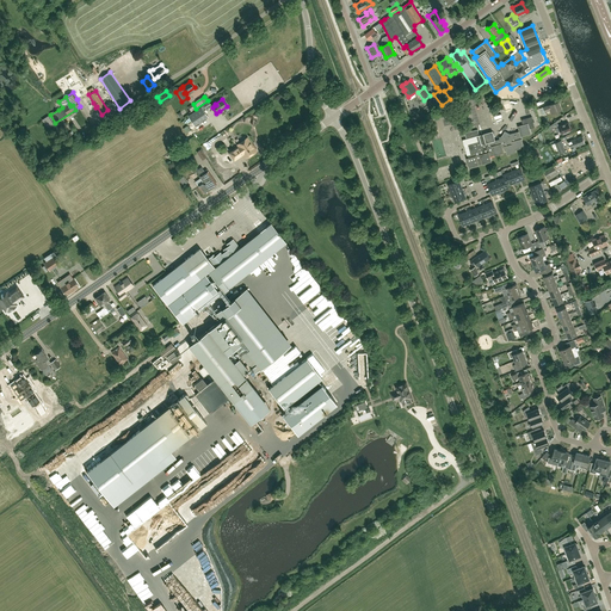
[(562,110),(560,102),(539,109),(542,115),(545,113),(545,112),(550,110),(551,113),(562,110)]
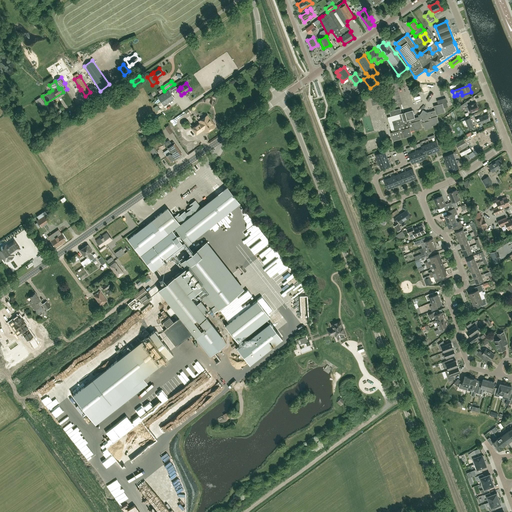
[(174,98),(169,89),(157,97),(163,106),(174,98)]
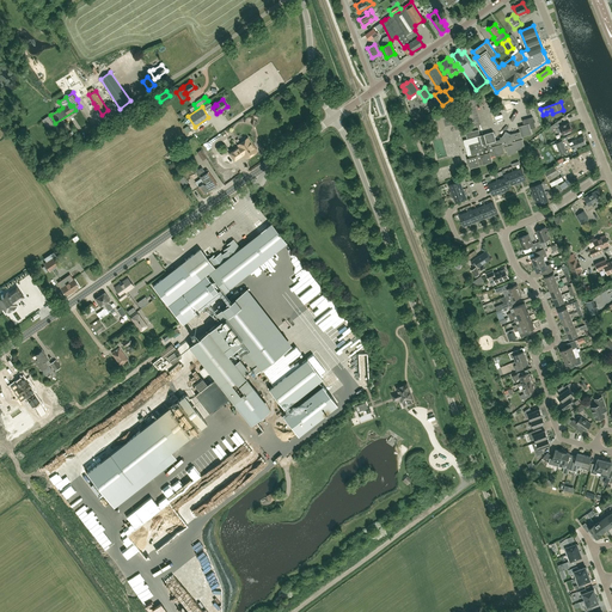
[(46,122),(49,127),(54,124),(48,116),(42,120),(44,123),(46,122)]
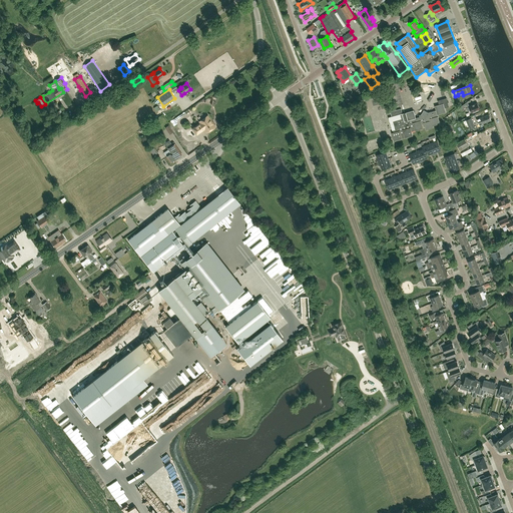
[(400,114),(401,116),(401,118),(393,121),(396,131),(392,132),(394,140),(413,135),(412,131),(423,128),(422,124),(424,123),(426,129),(434,127),(433,125),(440,123),(438,114),(446,112),(445,108),(449,106),(447,98),(438,100),(439,104),(435,106),(436,110),(428,112),(424,110),(421,114),(422,115),(420,116),(416,118),(414,110),(400,114)]
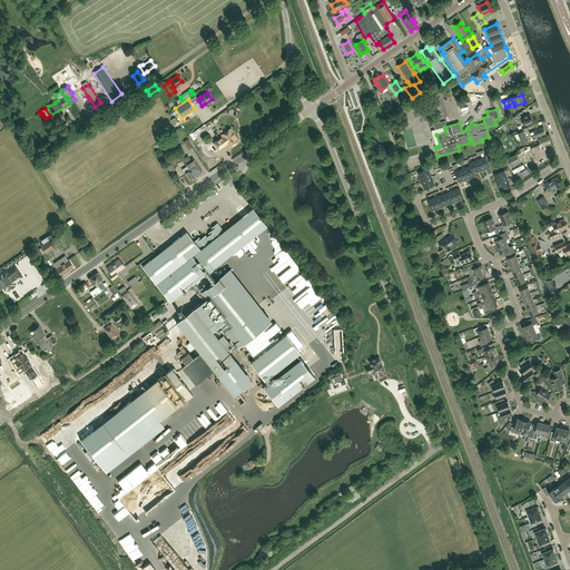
[(528,123),(533,120),(530,114),(521,117),(520,112),(504,124),(505,125),(512,121),(513,121),(519,118),(519,119),(520,123),(522,121),(524,125),(528,124),(528,123)]
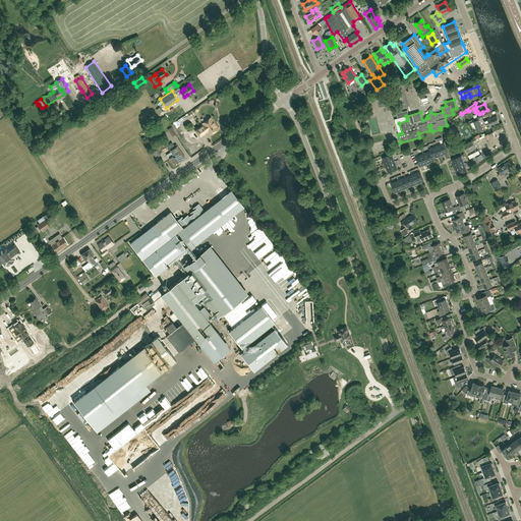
[(487,129),(491,128),(490,125),(499,122),(497,116),(484,121),(487,129)]
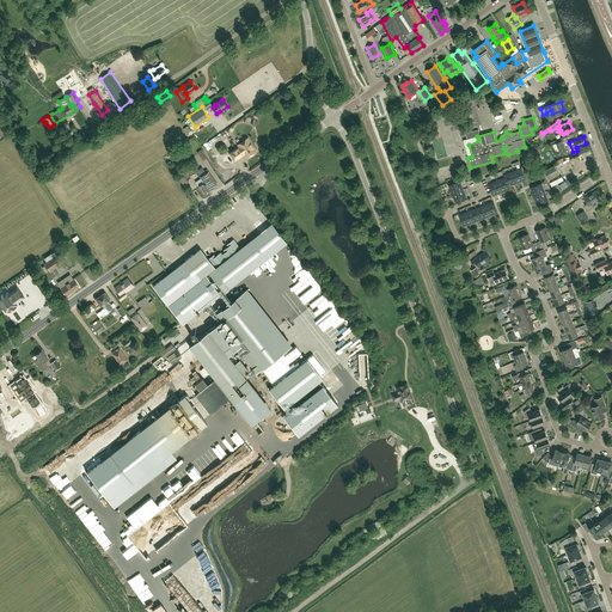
[(246,157),(256,151),(248,138),(238,145),(239,147),(230,153),(234,160),(244,153),(246,157)]
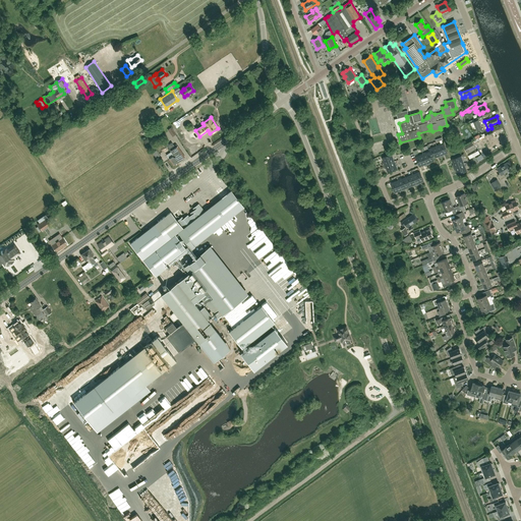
[(477,131),(482,129),(478,119),(473,122),(477,131)]
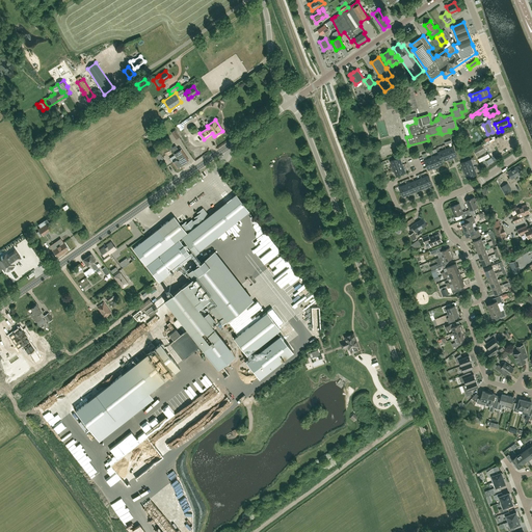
[(178,139),(182,136),(178,129),(174,132),(178,139)]
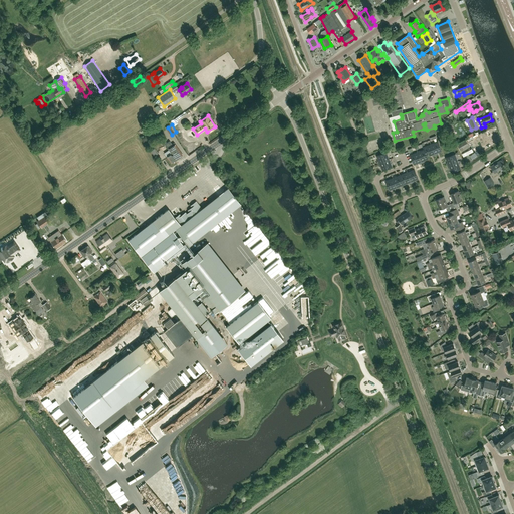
[(489,132),(478,136),(481,144),(492,139),(489,132)]
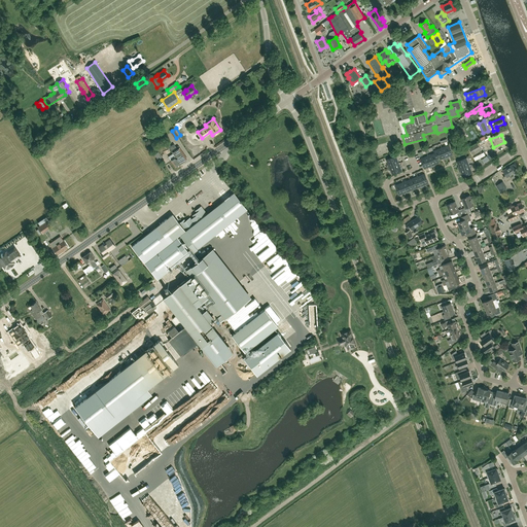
[(177,160),(179,164),(187,159),(178,146),(176,147),(175,146),(174,147),(172,145),(170,146),(165,138),(161,141),(167,149),(169,147),(173,153),(173,154),(177,151),(181,157),(177,160)]
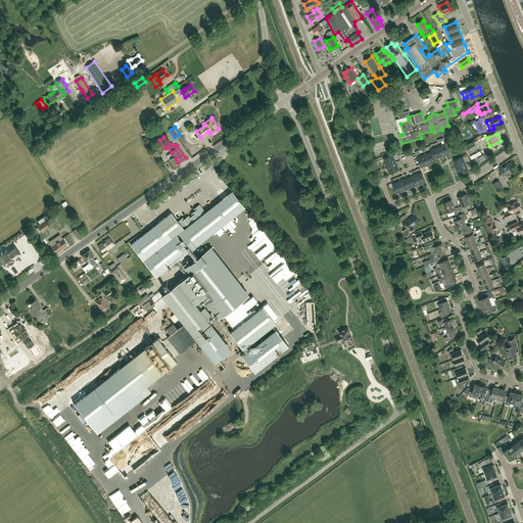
[(469,154),(477,149),(474,143),(466,148),(469,154)]
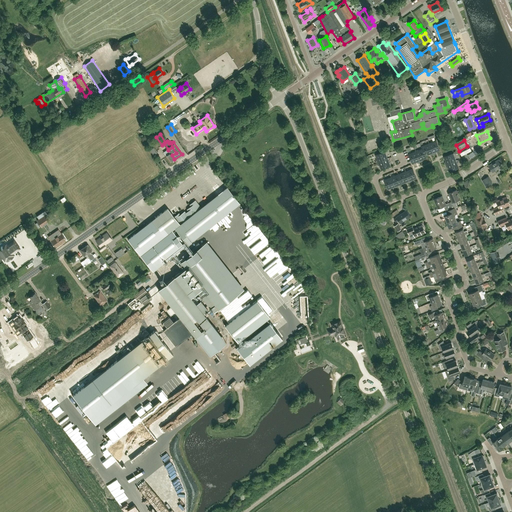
[(429,143),(433,154),(436,153),(435,151),(440,150),(436,141),(429,143)]
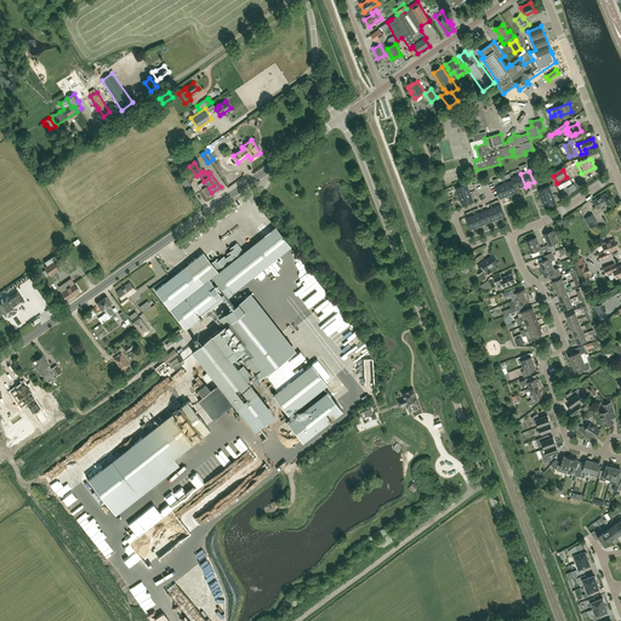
[(523,188),(525,187),(520,174),(512,177),(513,181),(516,188),(517,188),(522,186),(523,188)]
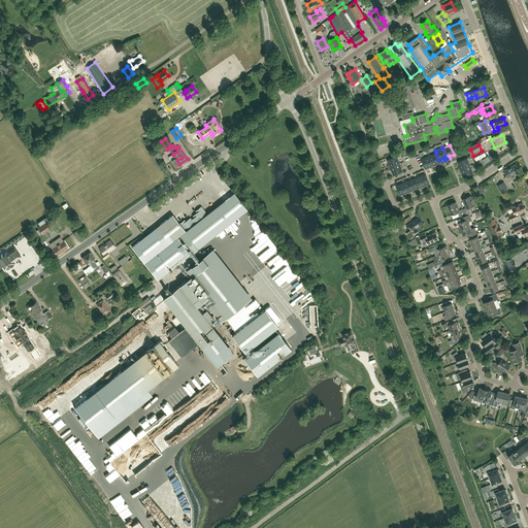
[(175,167),(179,164),(177,160),(182,158),(177,152),(173,155),(173,154),(168,157),(171,161),(175,167)]
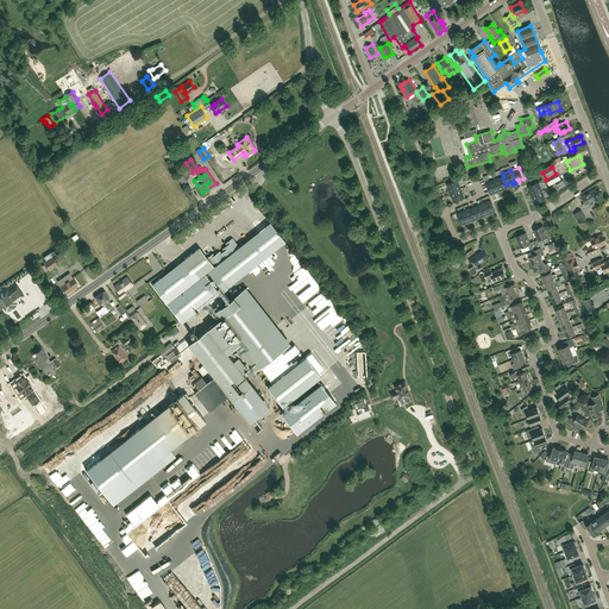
[(507,187),(507,184),(506,184),(503,177),(495,181),(500,193),(502,192),(502,189),(507,187)]
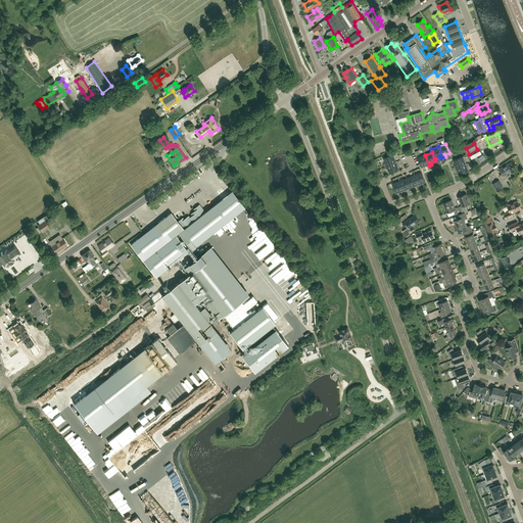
[(385,167),(395,162),(393,154),(384,158),(385,163),(384,163),(385,167)]
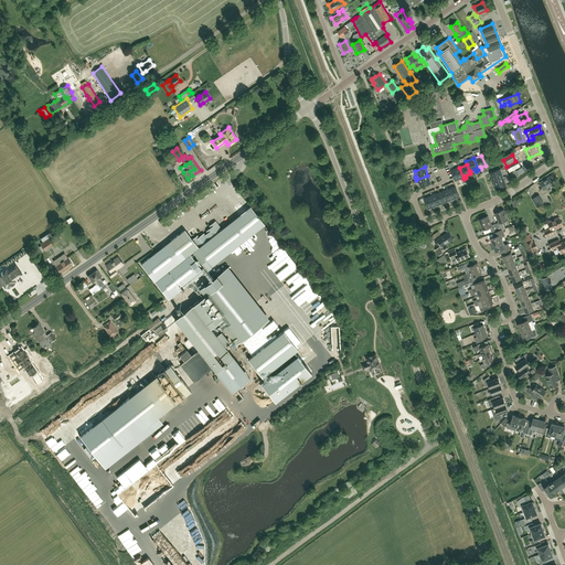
[(460,180),(464,179),(459,168),(451,170),(455,180),(460,178),(460,180)]
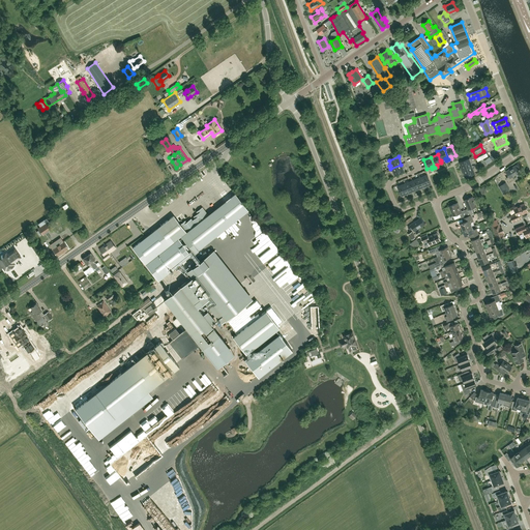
[(461,171),(472,167),(469,158),(460,163),(461,168),(460,168),(461,171)]
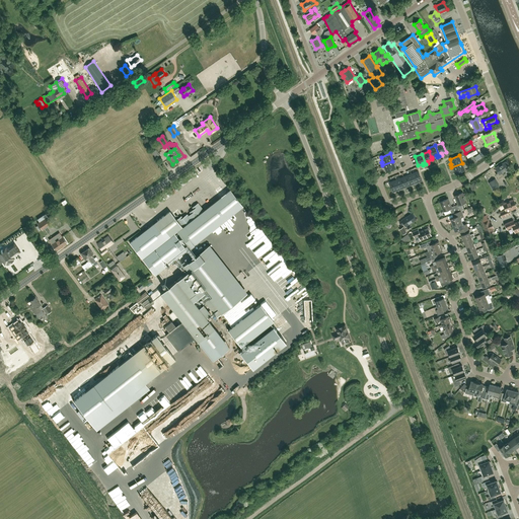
[(392,161),(382,165),(383,167),(384,167),(386,171),(395,168),(392,161)]
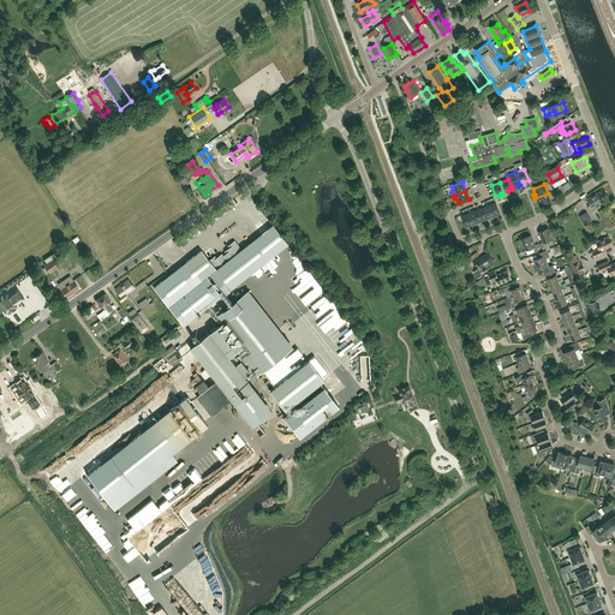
[(596,203),(598,202),(598,203),(603,199),(601,197),(602,196),(603,195),(601,191),(599,191),(595,195),(592,197),(596,203)]
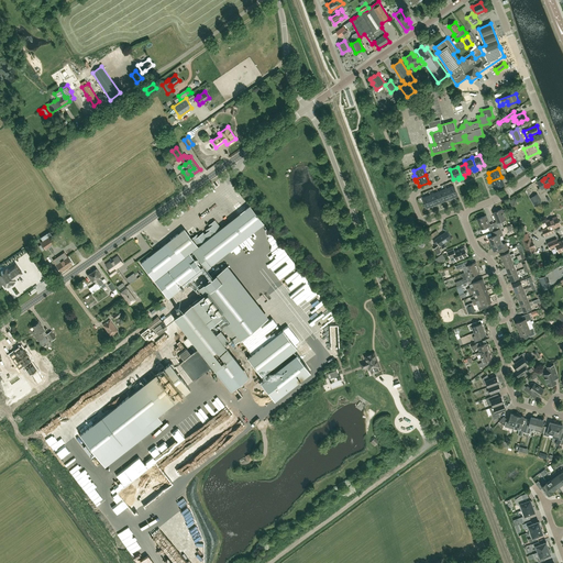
[(501,177),(489,181),(490,184),(493,184),(495,189),(505,185),(501,177)]
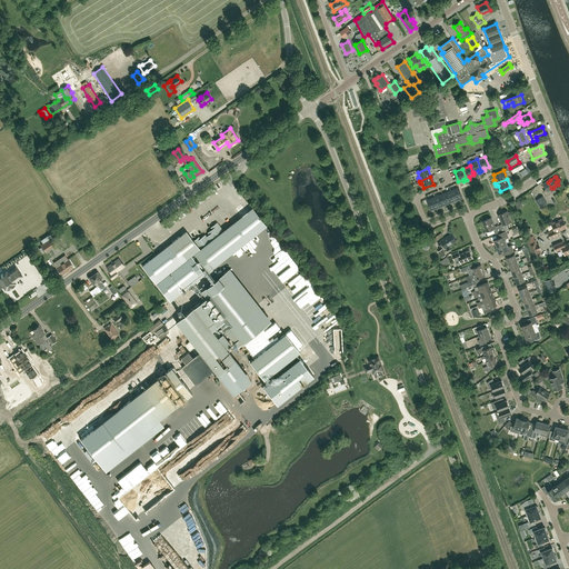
[(543,191),(547,196),(552,192),(550,189),(551,188),(548,182),(548,181),(543,183),(547,189),(543,191)]
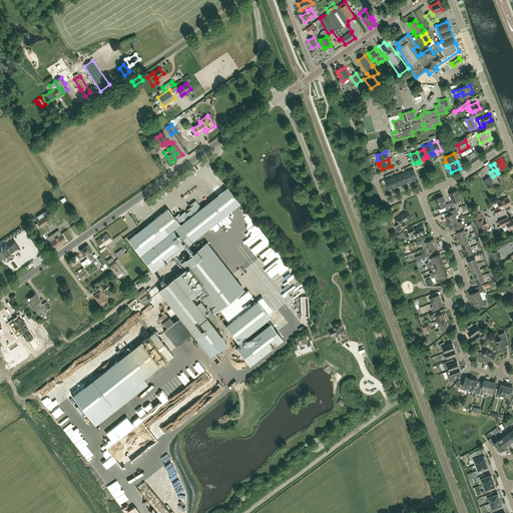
[(406,171),(411,182),(413,181),(413,179),(417,178),(413,168),(406,171)]
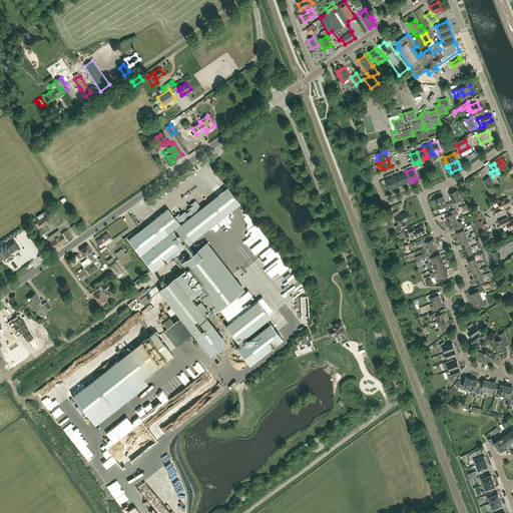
[(408,183),(411,182),(406,171),(399,174),(403,183),(407,182),(408,183)]
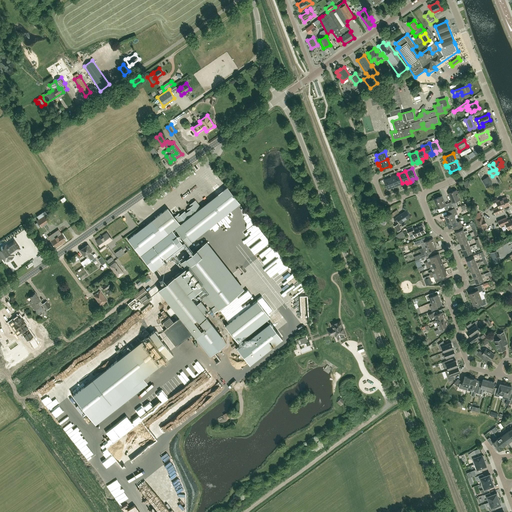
[(397,185),(402,183),(398,174),(391,177),(395,188),(398,187),(397,185)]
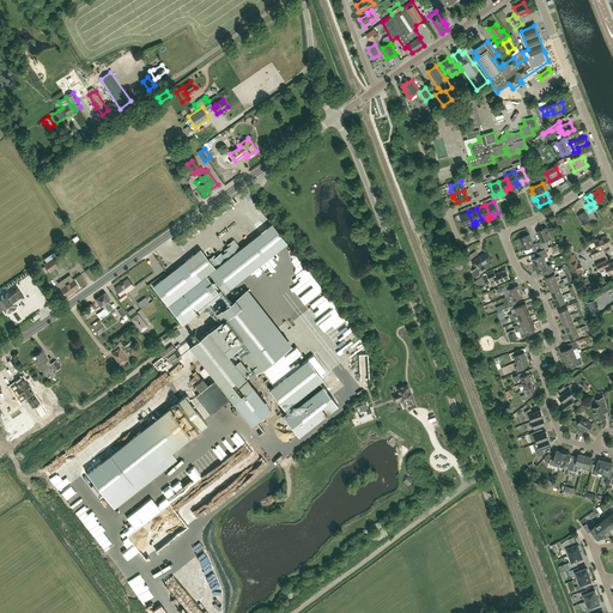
[(471,226),(473,225),(468,212),(460,216),(459,214),(455,217),(457,222),(461,220),(465,226),(469,224),(471,226)]
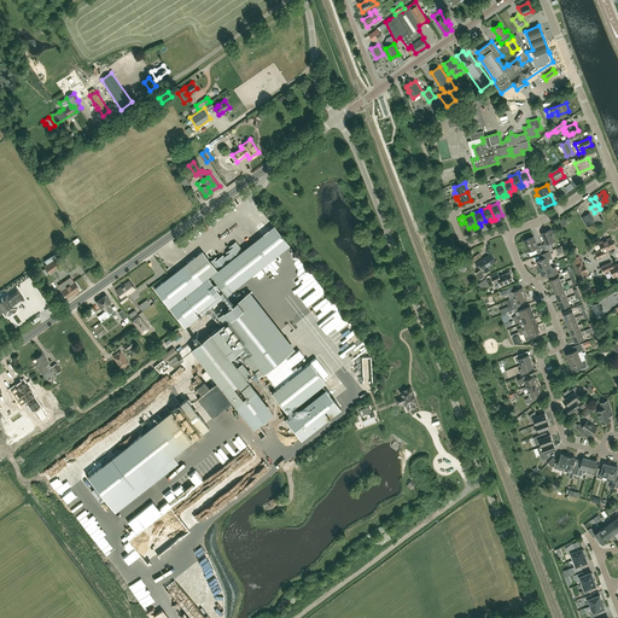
[(588,226),(594,222),(589,214),(583,217),(587,225),(588,226)]
